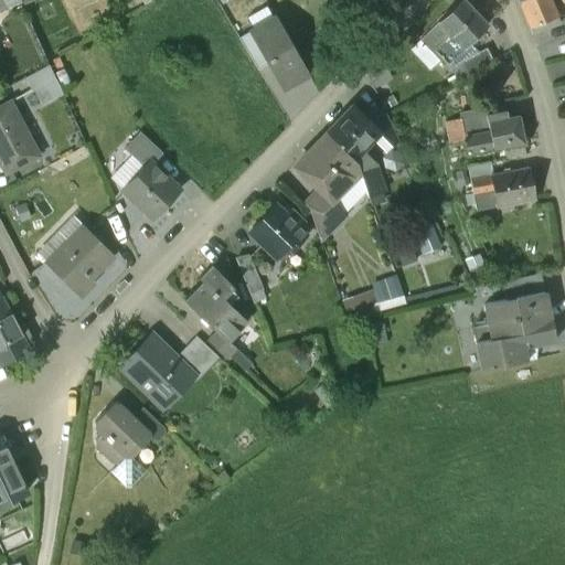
[(462,0),(438,24),(420,42),(412,52),(430,71),(439,62),(445,67),(488,27),(462,0)]
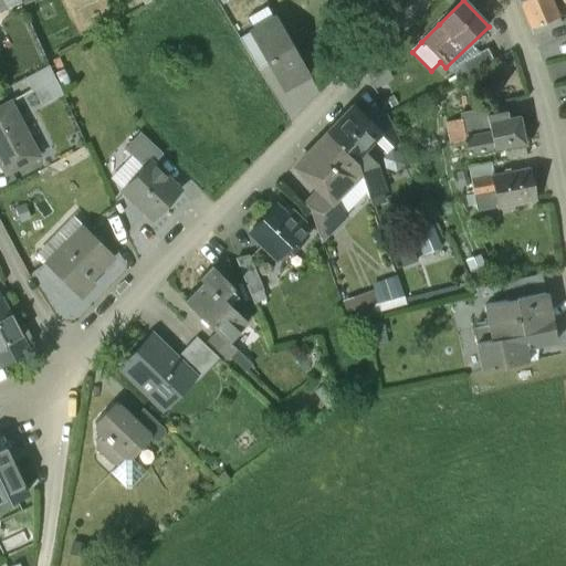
[(549,0),(524,0),(517,2),(528,28),(536,24),(538,30),(548,27),(546,21),(557,16),(549,0)]
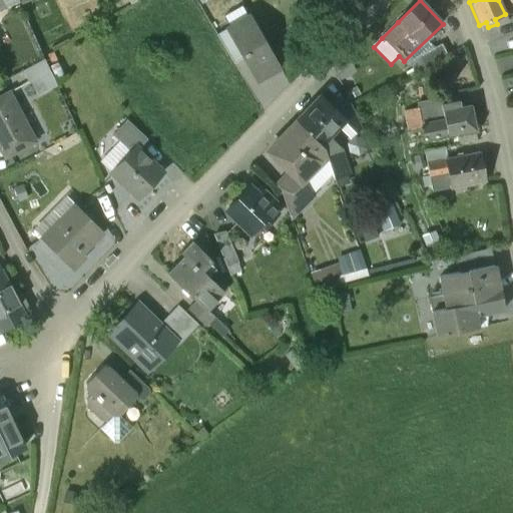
[(250,16),(226,29),(243,59),(257,81),(280,68),(250,16)]
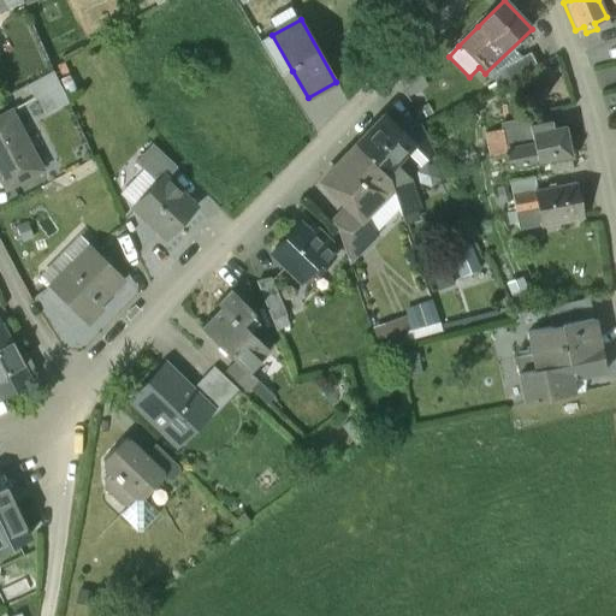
[(272,35),(260,42),(280,77),(292,71),(272,35)]
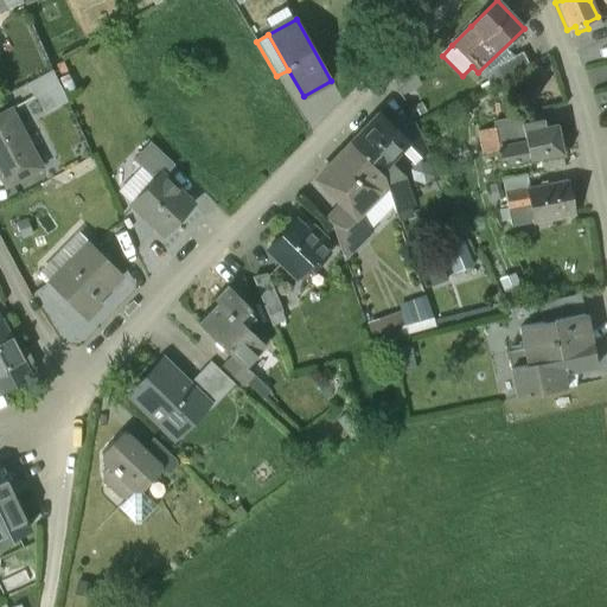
[(522,53),(485,74),(492,87),(529,66),(522,53)]
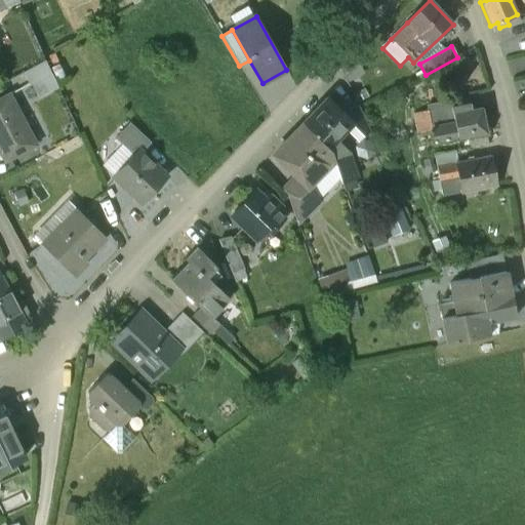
[(45,61),(24,73),(31,86),(32,85),(40,99),(48,95),(41,81),(51,75),(45,61)]
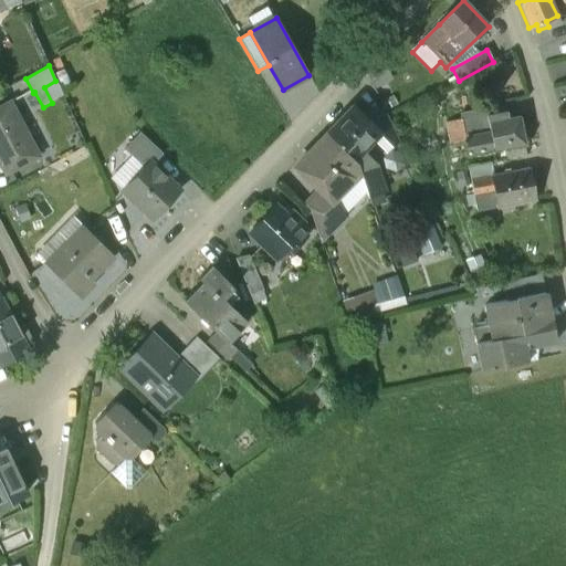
[(40,157),(11,103),(0,108),(0,163),(6,175),(40,157)]
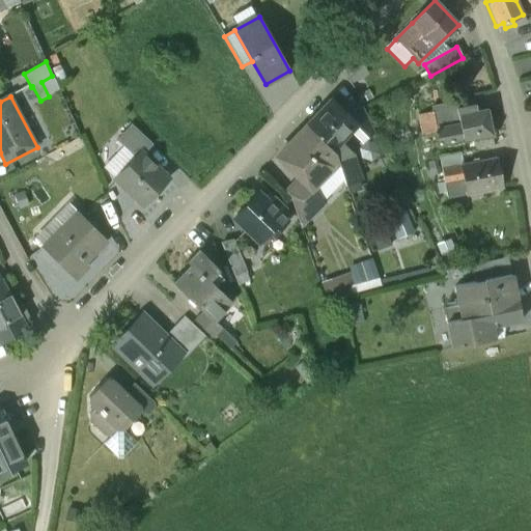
[(357,124),(332,100),(307,124),(333,149),(339,143),(357,124)]
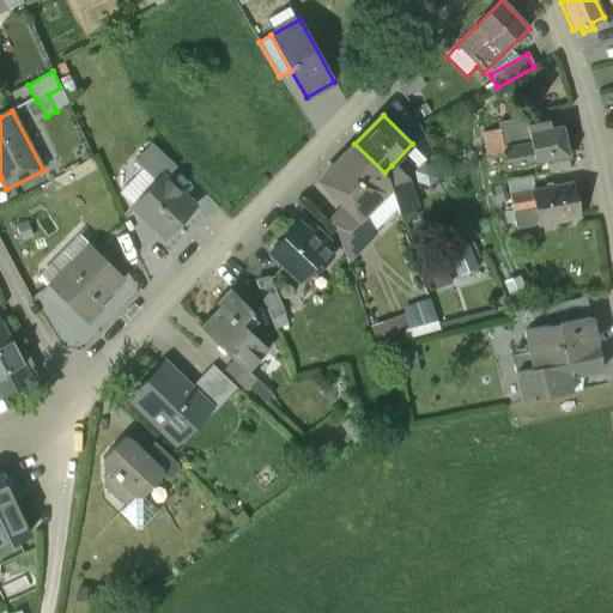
[(547,123),(536,126),(538,132),(529,133),(532,146),(535,163),(540,162),(568,156),(562,127),(548,129),(547,123)]
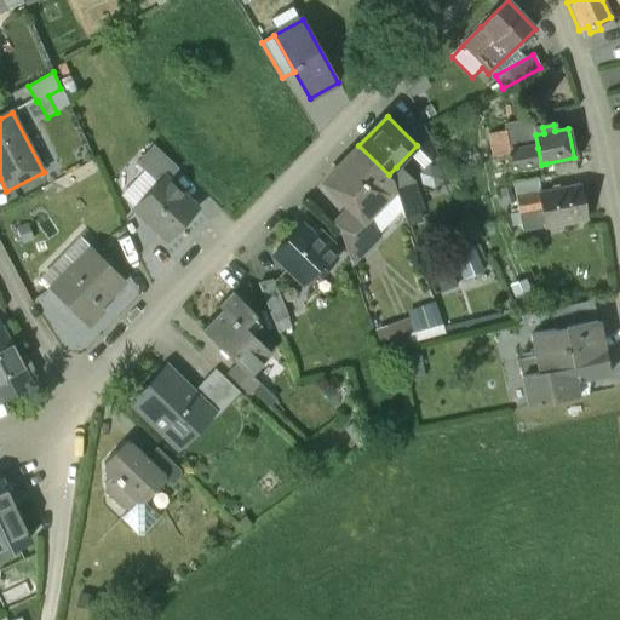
[(506,131),(489,135),(494,159),(510,156),(510,154),(511,153),(506,131)]
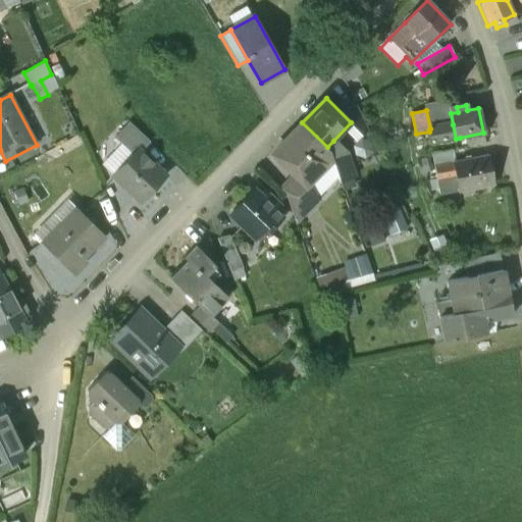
[(150,143),(129,122),(114,140),(133,156),(137,152),(139,154),(150,143)]
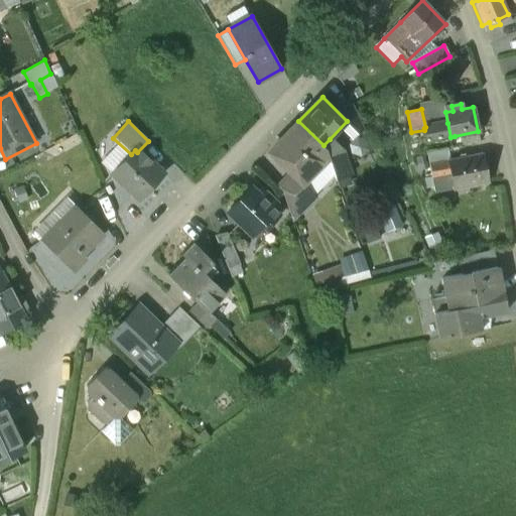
[(324,145),(298,121),(296,123),(299,126),(288,138),(289,139),(286,142),(278,143),(274,147),(273,156),(291,173),(303,184),(304,184),(329,158),(325,147),(324,145)]
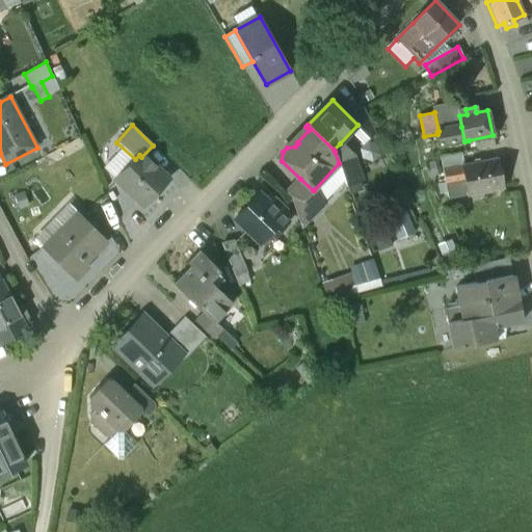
[(439,131),(437,132),(437,134),(440,147),(464,141),(461,127),(439,131)]
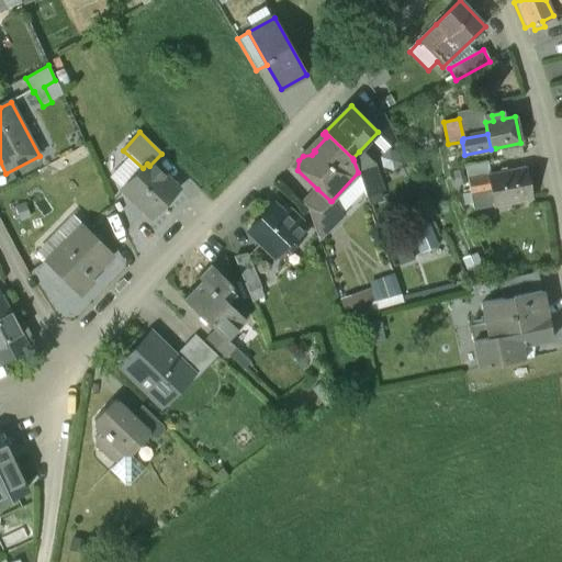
[(520,143),(495,148),(498,159),(523,155),(520,143)]
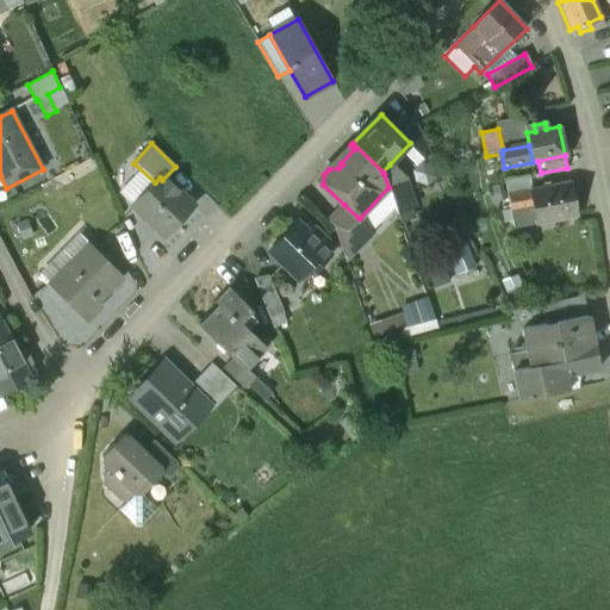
[(405,180),(390,165),(383,172),(384,174),(388,187),(402,223),(416,217),(412,209),(414,209),(404,180),(405,180)]
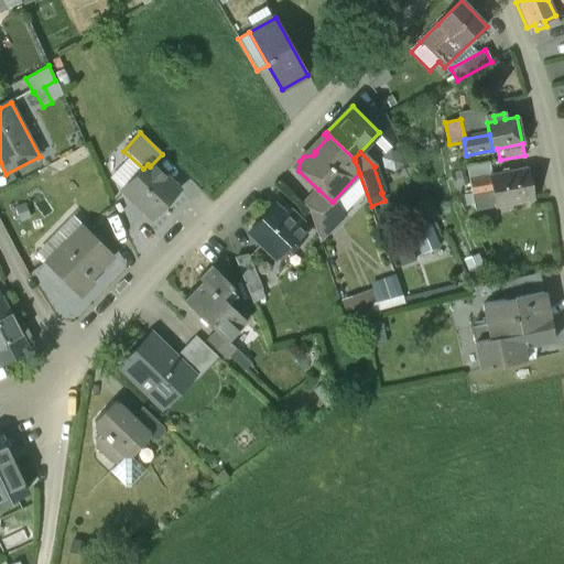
[(489,162),(467,166),(469,181),(475,212),(496,208),(490,177),(491,176),(489,162)]
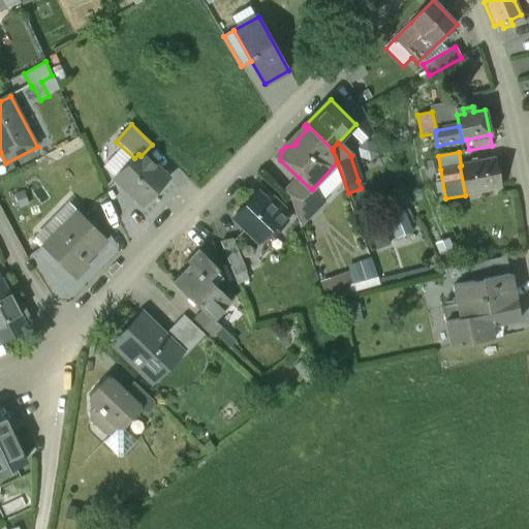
[(134,158),(115,180),(138,201),(150,198),(166,180),(141,156),(138,154),(134,158)]
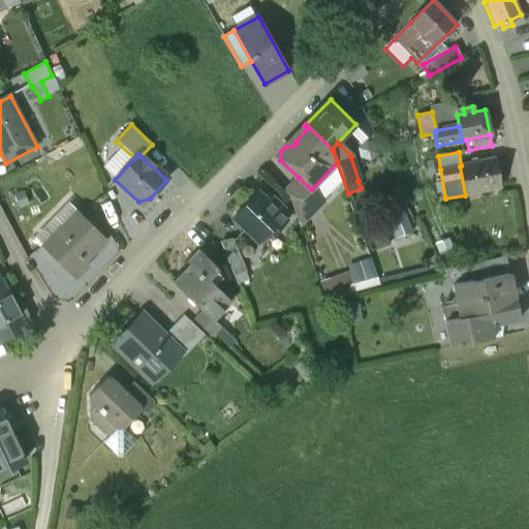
[(461,165),(460,166),(465,195),(500,188),(495,159),(461,165)]
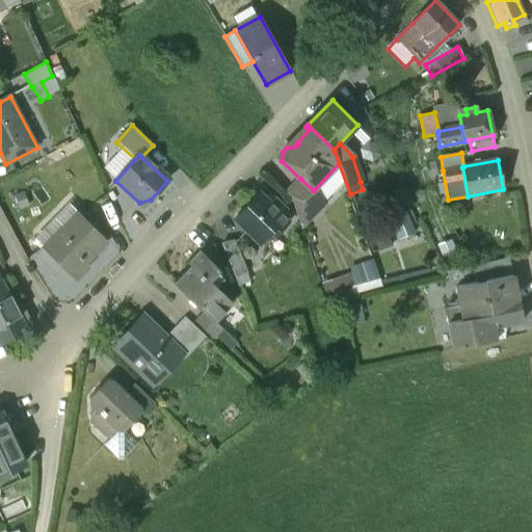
[(313,190),(300,179),(287,193),(290,197),(301,228),(326,202),(314,190),(313,190)]
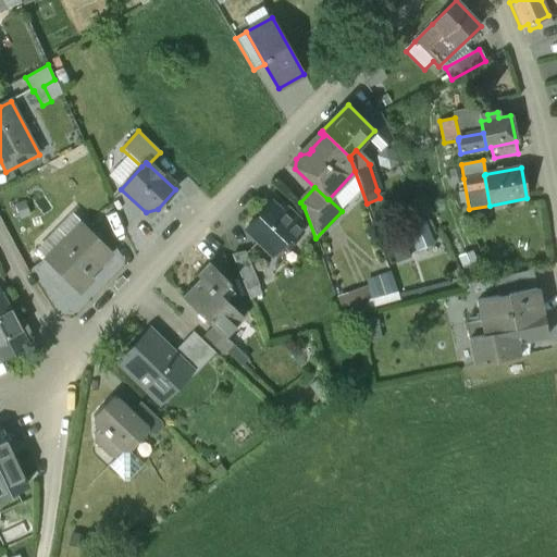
[(282,213),(271,203),(256,220),(255,219),(248,225),(249,227),(246,231),(271,255),(282,243),(287,248),(301,233),(294,225),(298,220),(287,209),(282,213)]
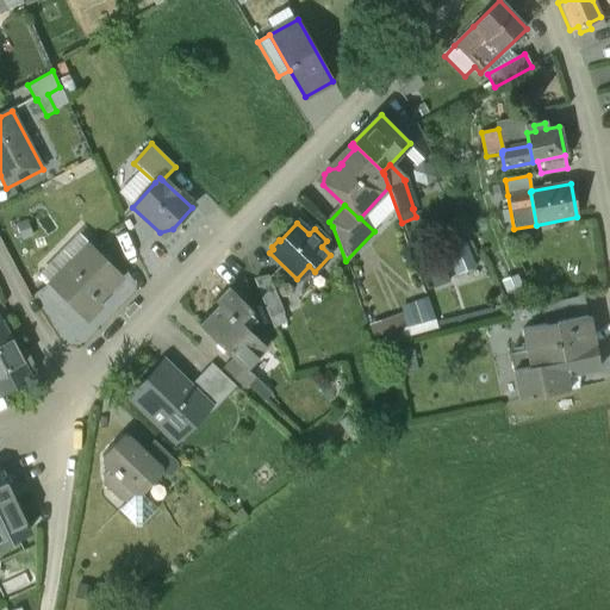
[(123,278),(89,244),(49,285),(87,321),(101,306),(99,303),(123,278)]
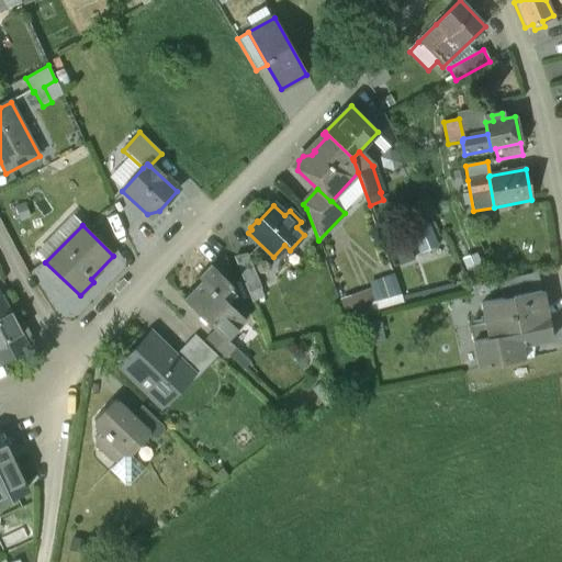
[(259,288),(247,256),(236,260),(253,303),(263,299),(258,288),(259,288)]
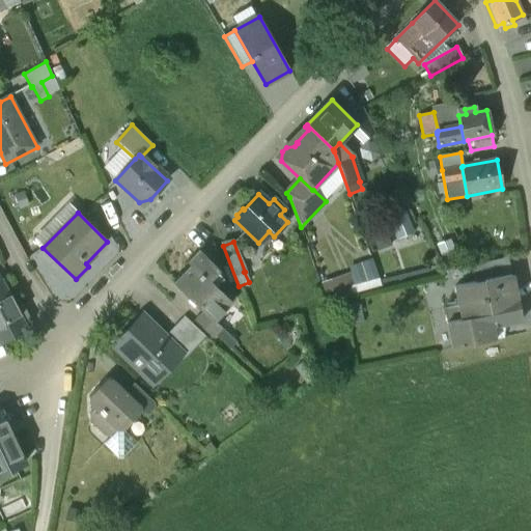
[(219,270),(199,251),(188,262),(191,266),(173,285),(202,312),(214,323),(215,322),(231,303),(214,286),(221,278),(216,273),(219,270)]
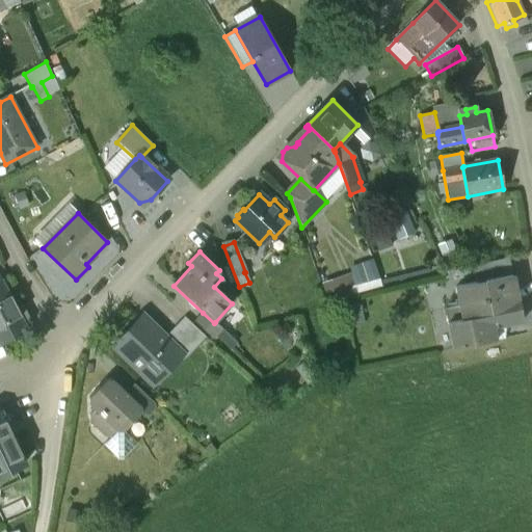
[(506,259),(472,266),(475,283),(509,276),(506,259)]
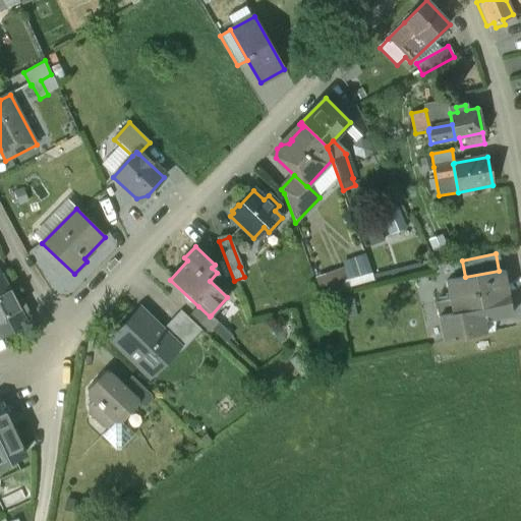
[(465,277),(446,281),(450,301),(485,294),(506,290),(502,270),(465,277)]
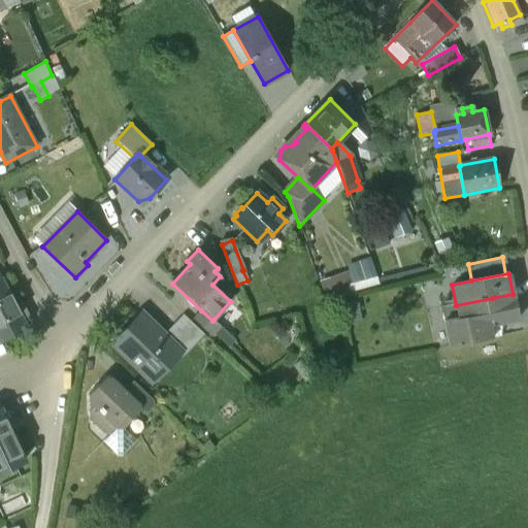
[(1,278),(0,278),(0,341),(27,328),(22,318),(26,316),(21,305),(15,307),(1,278)]
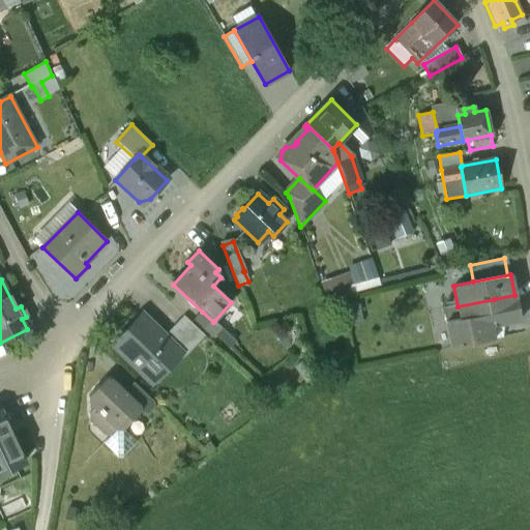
[(514,295),(494,299),(498,325),(520,321),(514,295)]
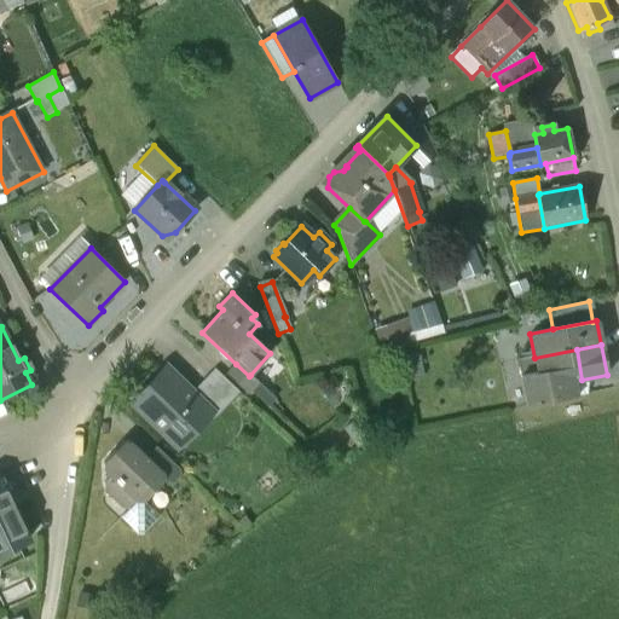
[(534,358),(519,360),(527,406),(577,397),(573,381),(582,380),(577,350),(534,358)]
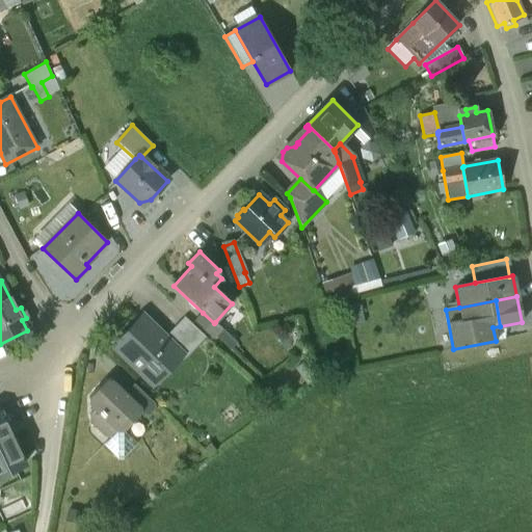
[(214,323),(203,313),(194,321),(214,340),(222,329),(215,322),(214,323)]
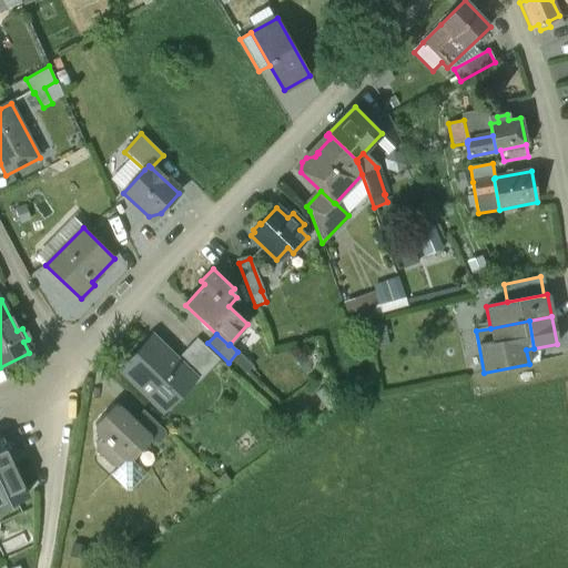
[(176,361),(152,337),(120,371),(158,406),(174,388),(181,395),(194,381),(195,379),(176,361)]
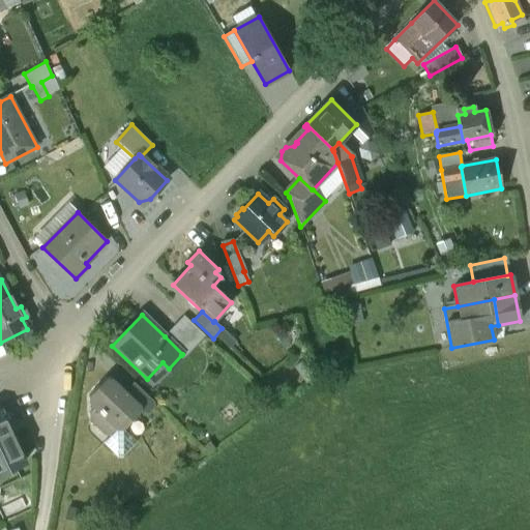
[(205,336),(184,316),(165,336),(182,354),(181,355),(184,358),(205,336)]
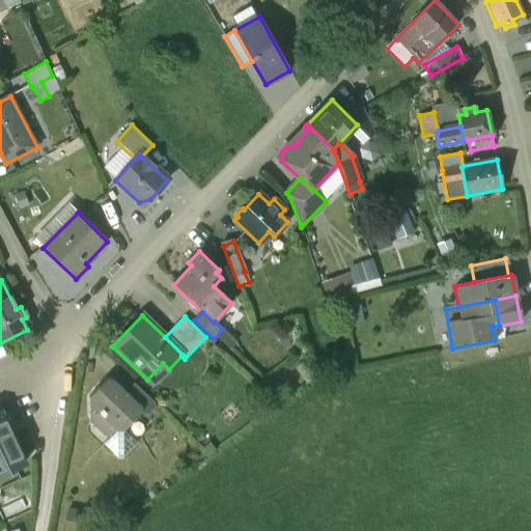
[(127,394),(112,380),(106,381),(89,398),(90,404),(95,409),(89,416),(90,422),(106,438),(112,437),(137,410),(140,407),(127,394)]
